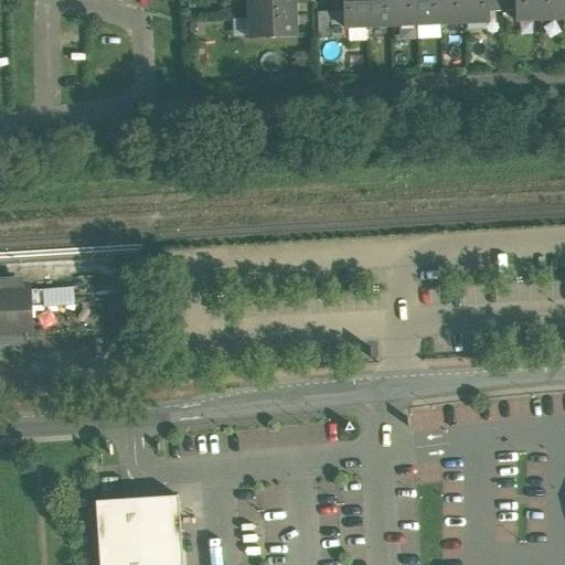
[(295,0),(246,0),(247,18),(296,16),(295,0)]
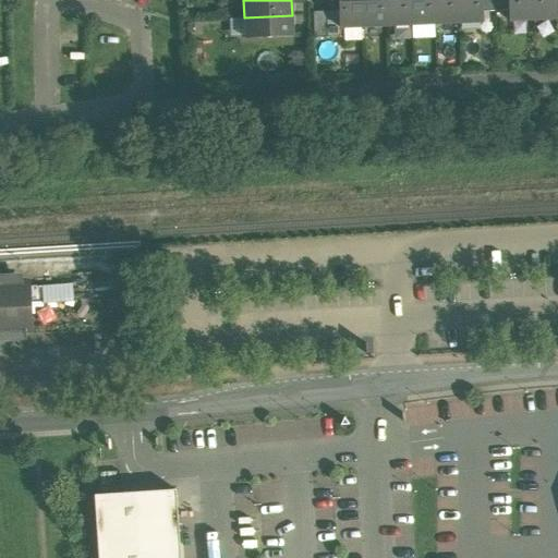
[(338,0),(339,12),(340,28),(341,28),(364,28),(362,0),(338,0)]
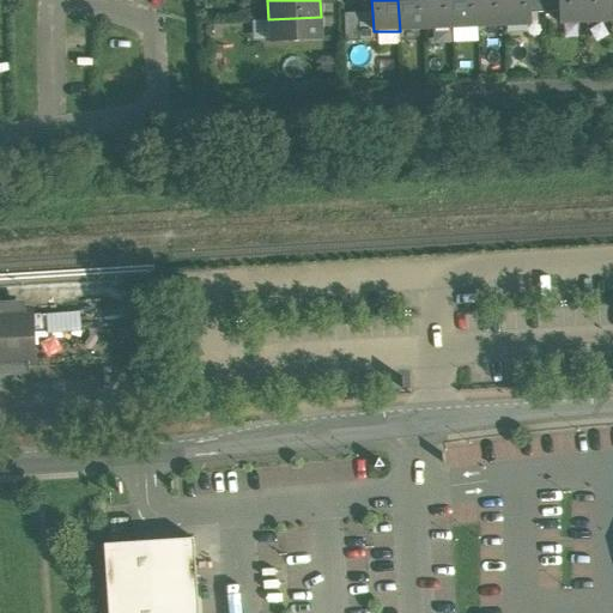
[(424,0),(398,0),(400,31),(425,30),(424,0)]
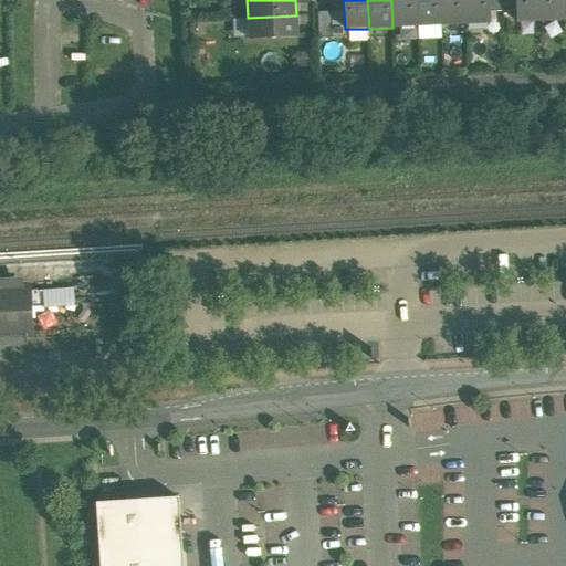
[(416,0),(391,0),(392,28),(417,27),(416,0)]
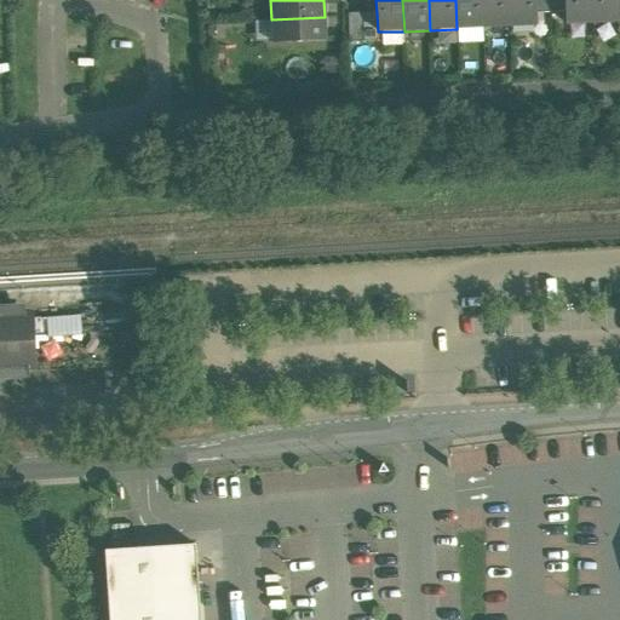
[(481,0),(455,0),(457,29),(483,28),(481,0)]
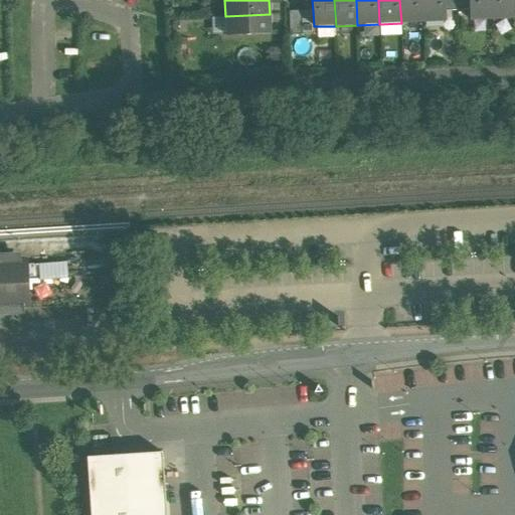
[(421,0),(399,0),(401,23),(422,22),(421,0)]
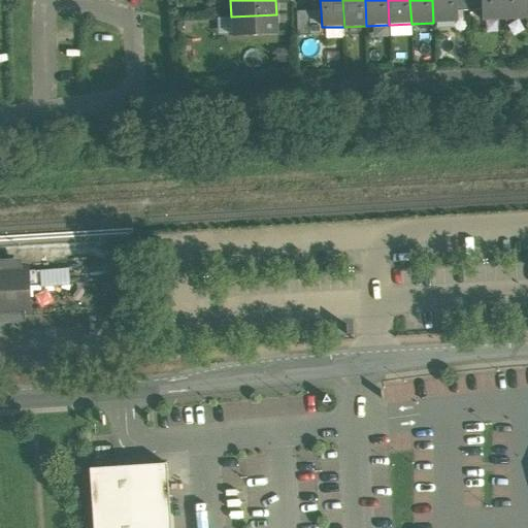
[(432,0),(433,23),(455,22),(456,22),(456,5),(455,0),(432,0)]
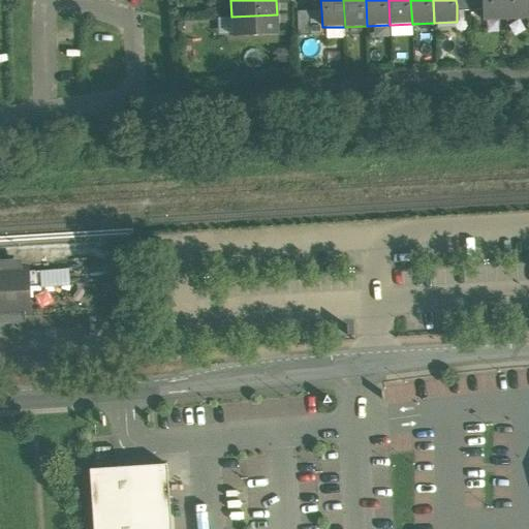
[(468,0),(456,0),(457,5),(457,11),(469,11),(468,0)]
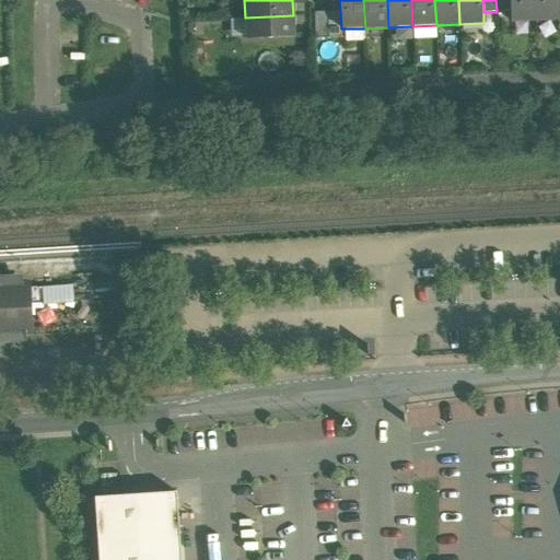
[(496,0),(497,12),(510,11),(510,4),(509,0),(496,0)]
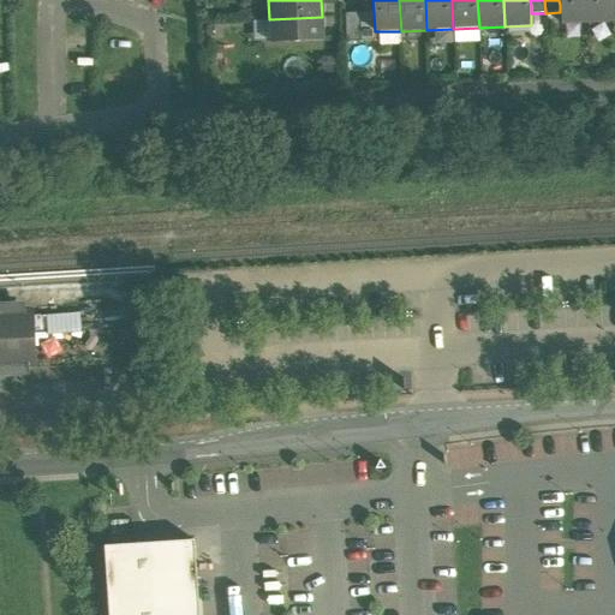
[(559,0),(560,5),(560,12),(561,24),(563,24),(587,23),(586,0),(559,0)]
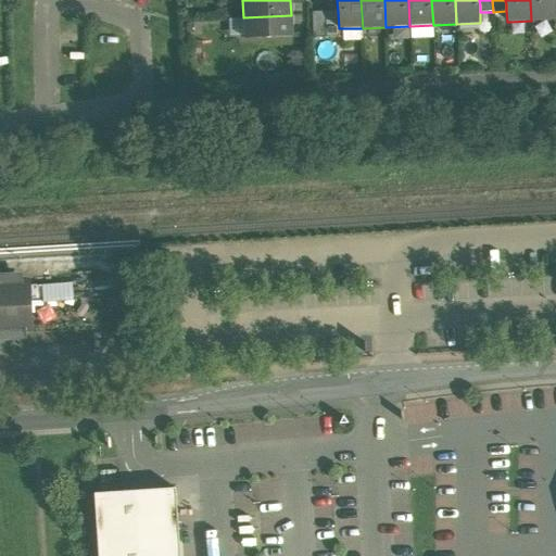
[(554,0),(530,0),(531,21),(555,21),(554,0)]
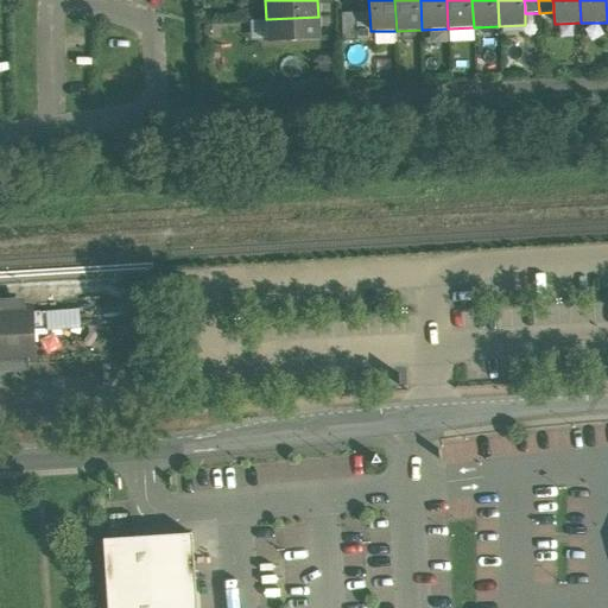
[(355,13),(341,14),(342,43),(356,42),(355,13)]
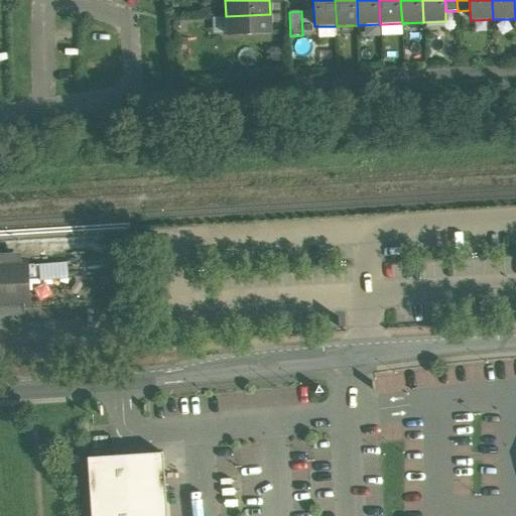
[(270,14),(226,16),(226,18),(227,33),(227,34),(227,36),(243,36),(271,34),(270,25),(270,14)]
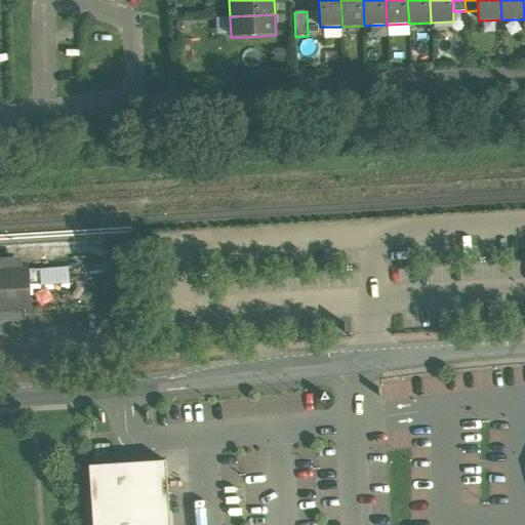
[(227,17),(216,18),(217,35),(228,34),(227,17)]
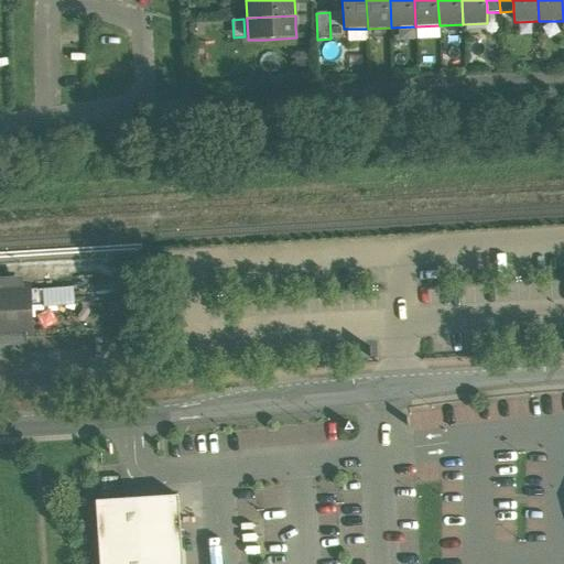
[(25,290),(0,291),(0,334),(29,333),(25,290)]
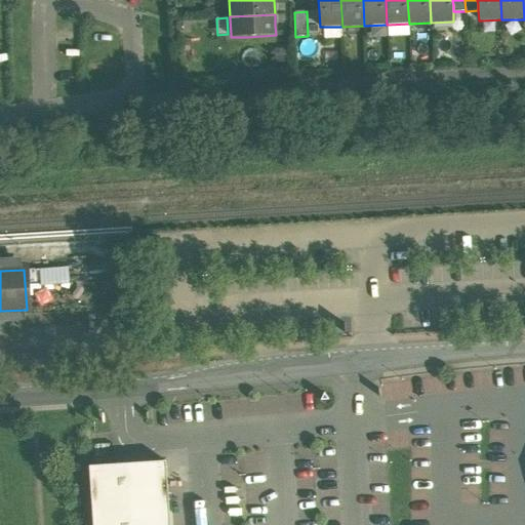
[(169,524),(165,461),(88,467),(92,524),(169,524)]
